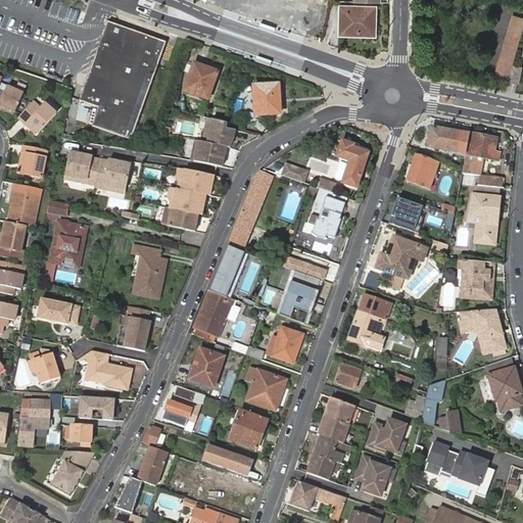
[(376,37),(377,6),(339,5),(339,36),(376,37)]
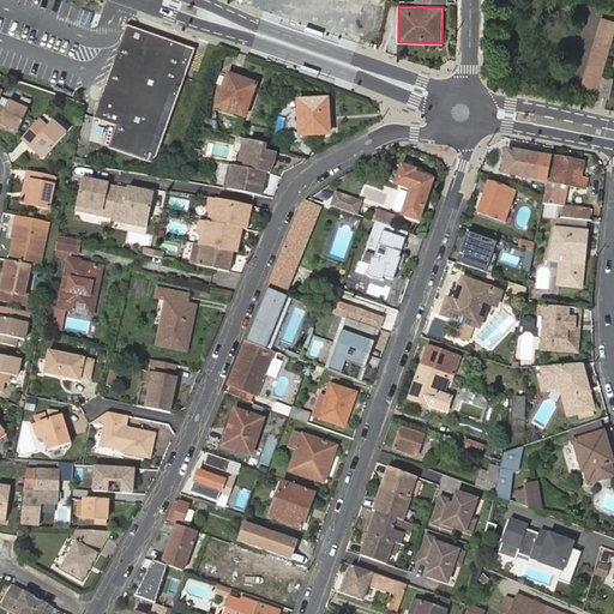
[(602,80),(613,38),(613,20),(603,18),(582,90),(597,95),(602,80)]
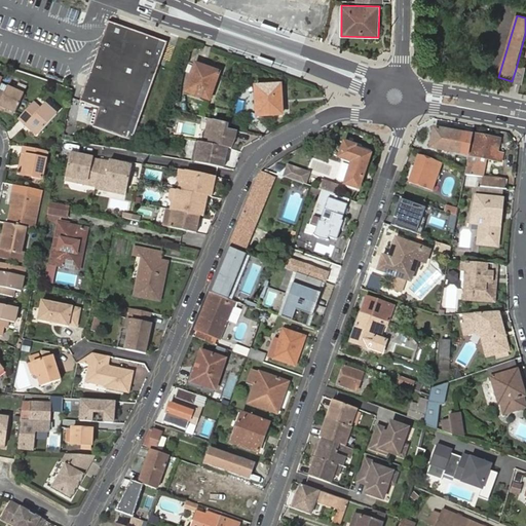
[(167,43),(109,23),(80,102),(100,109),(92,127),(133,141),(167,43)]
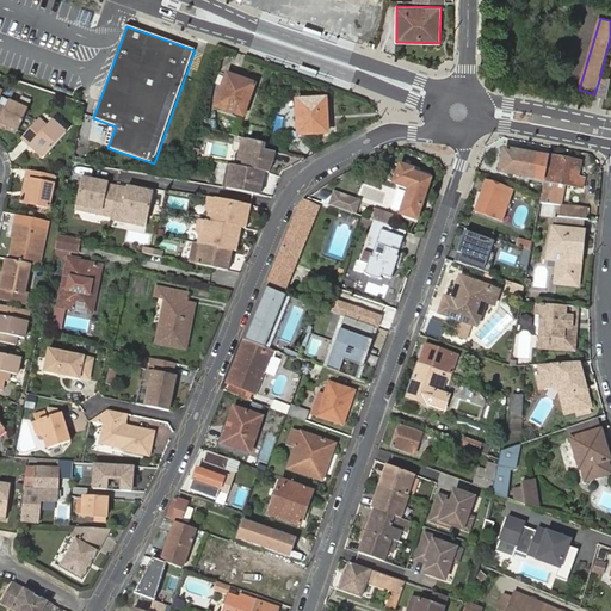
[(240,116),(242,116),(250,99),(252,91),(253,86),(254,85),(238,79),(228,75),(216,107),(233,113),(240,116)]
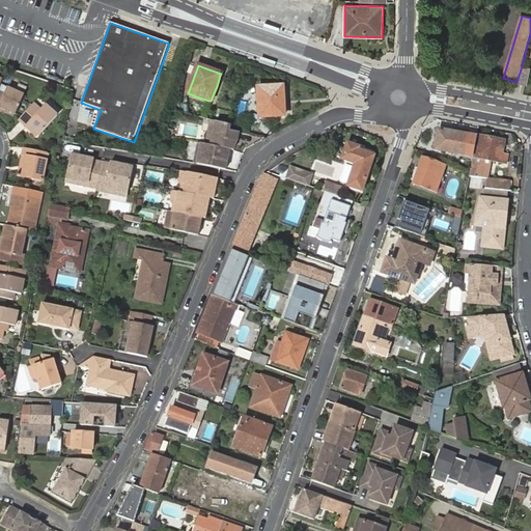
[(521,70),(516,82),(526,85),(529,73),(521,70)]
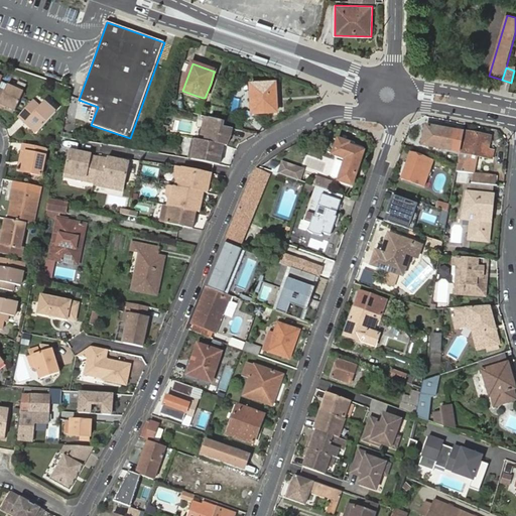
[(252,96),(253,113),(255,114),(261,113),(276,112),(275,84),(251,86),(251,87),(252,96)]
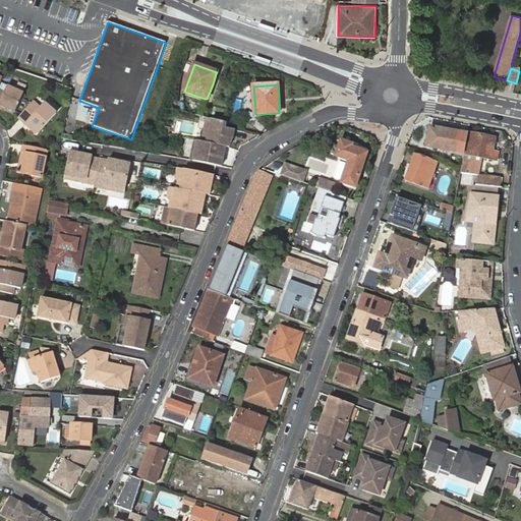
[(0,90),(0,104),(6,108),(15,112),(24,94),(7,87),(4,93),(0,90)]
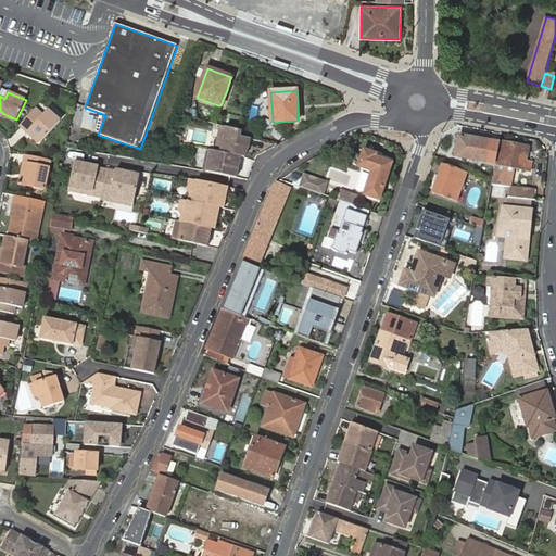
[(48,110),(59,121),(64,115),(53,104),(48,110)]
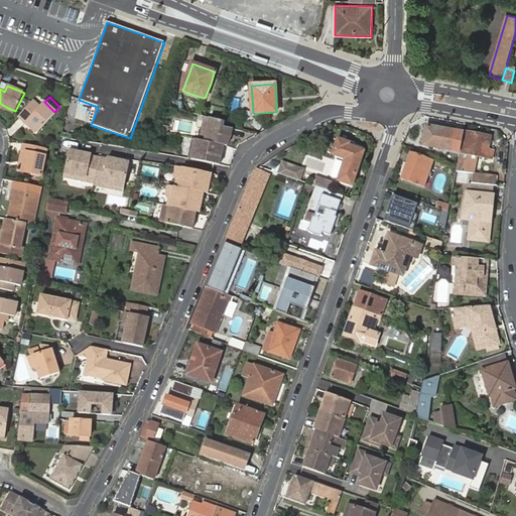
[(32,101),(18,116),(26,123),(27,122),(38,133),(55,113),(54,112),(44,102),(39,107),(32,101)]
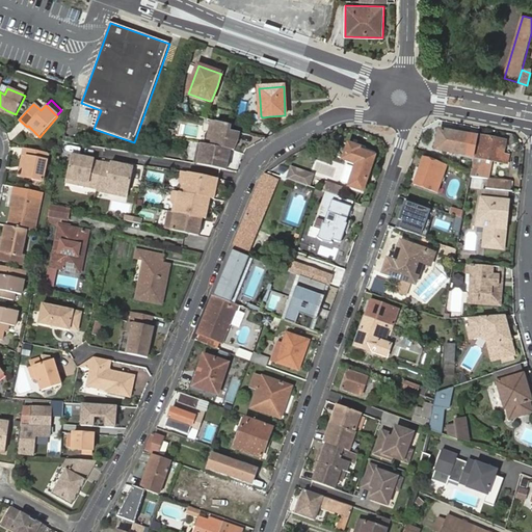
[(233,126),(213,121),(209,145),(231,150),(235,151),(239,140),(241,133),(232,131),(233,126)]
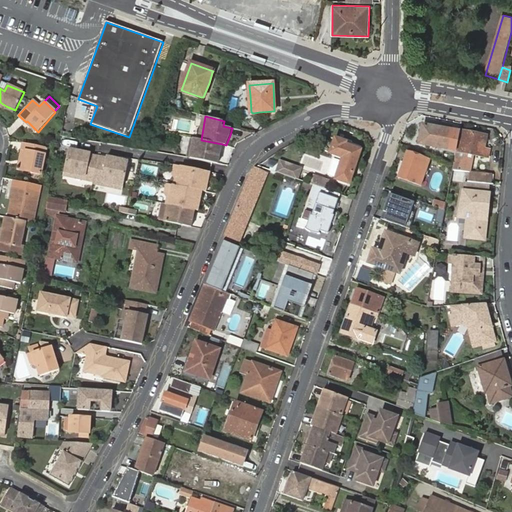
[(173,120),(173,129),(187,129),(187,121),(173,120)]
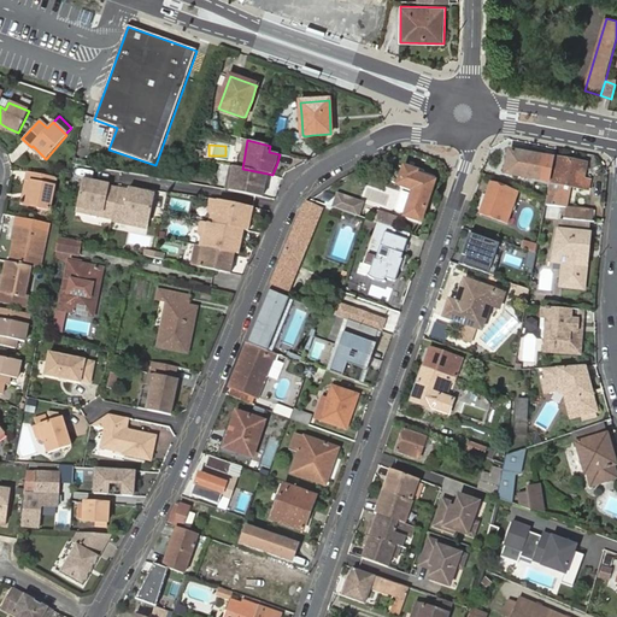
[(539,180),(542,158),(533,156),(510,152),(505,174),(529,178),(539,180)]
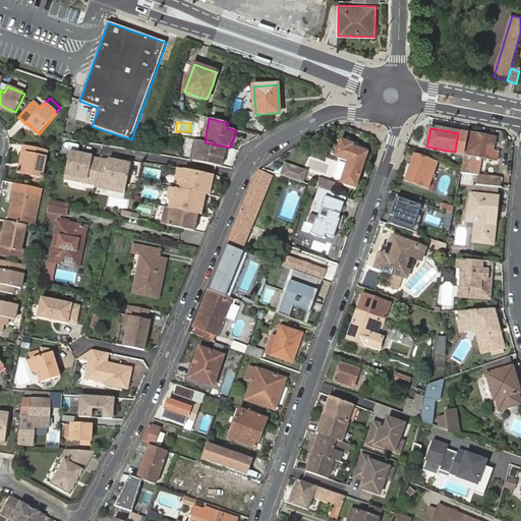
[(464,154),(468,135),(458,133),(455,152),(464,154)]
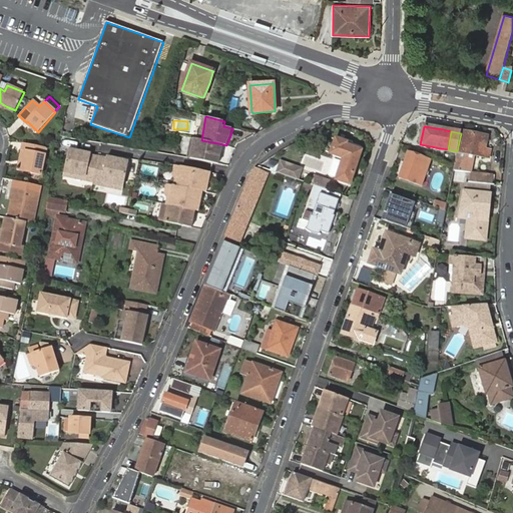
[(457,152),(455,163),(453,170),(471,172),(474,155),(489,158),(490,150),(485,149),(487,136),(463,131),(459,152),(457,152)]
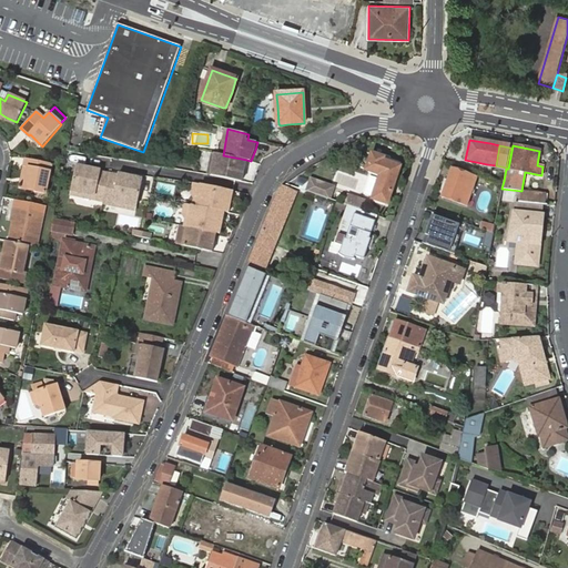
[(223,155),(216,154),(214,162),(210,164),(208,175),(242,182),(246,160),(223,155)]
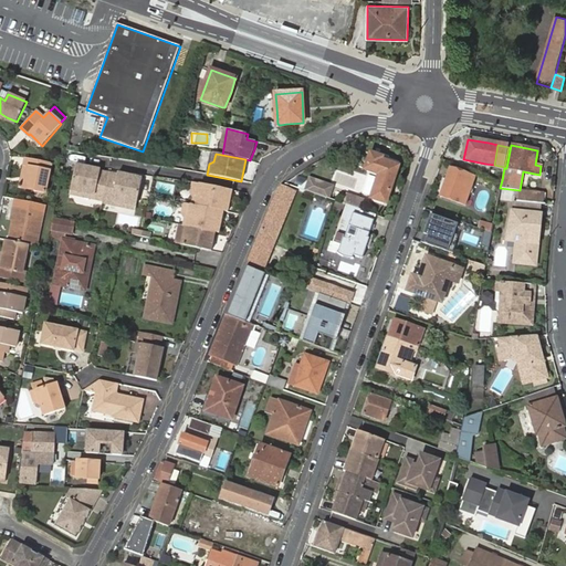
[(379,175),(371,198),(386,203),(398,166),(399,163),(389,159),(387,163),(381,160),(383,157),(375,155),(370,154),(367,164),(362,163),(359,167),(365,169),(379,175)]
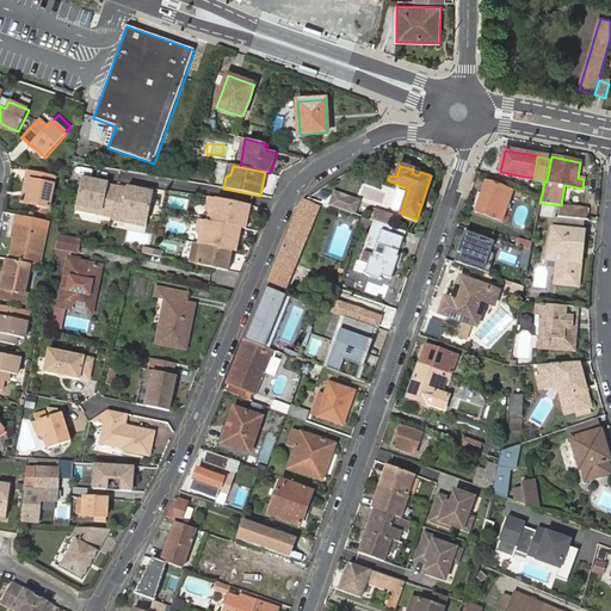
[(51,176),(28,171),(25,180),(30,181),(25,204),(49,209),(54,185),(49,185),(51,176)]
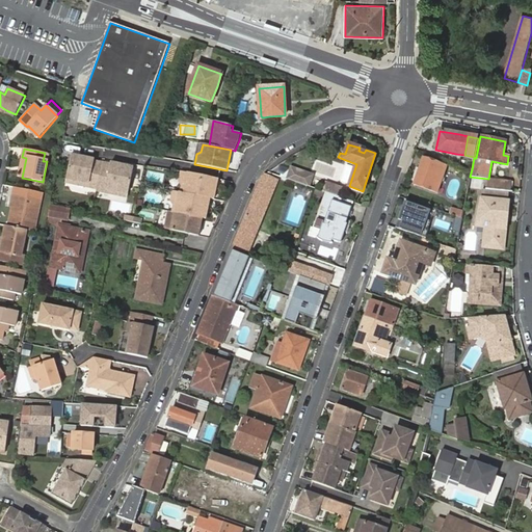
[(72,155),(65,183),(97,190),(102,164),(94,163),(95,160),(72,155)]
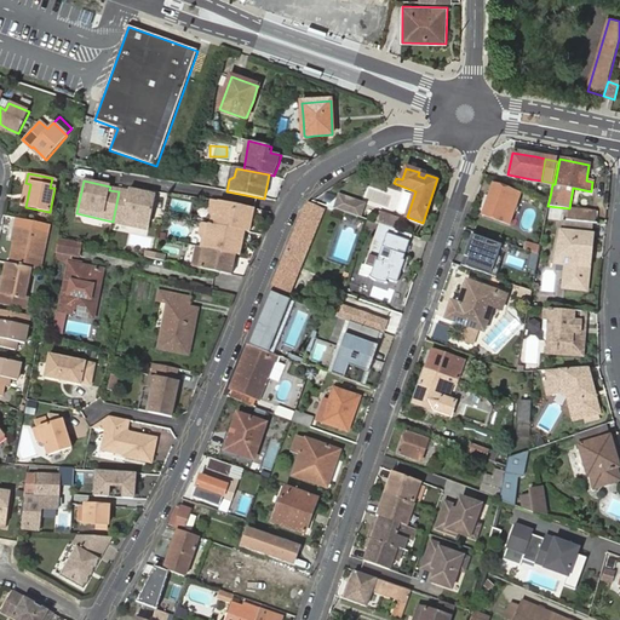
[(493,184),(489,196),(483,212),(482,214),(510,224),(512,218),(514,213),(518,201),(518,200),(521,194),(493,184)]
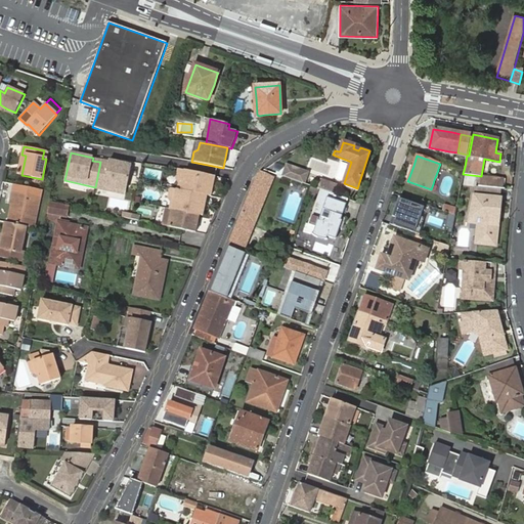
[(108,164),(100,162),(95,187),(94,190),(125,197),(132,166),(110,162),(108,164)]
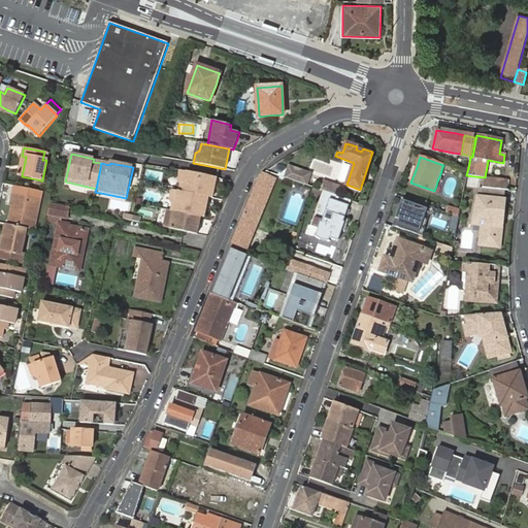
[(312,172),(289,164),(285,177),(308,186),(312,172)]
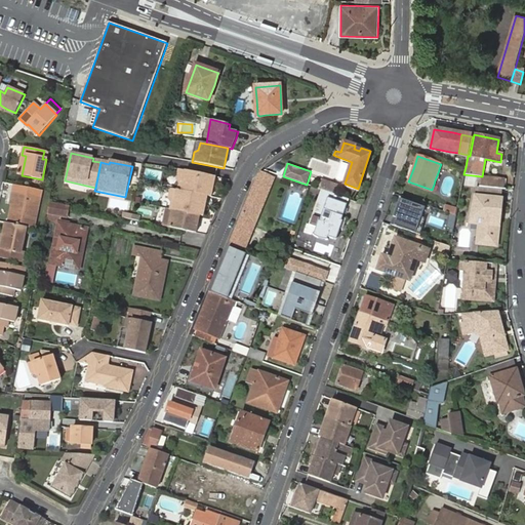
[(215,177),(179,169),(177,178),(180,184),(179,190),(207,196),(211,197),(215,177)]
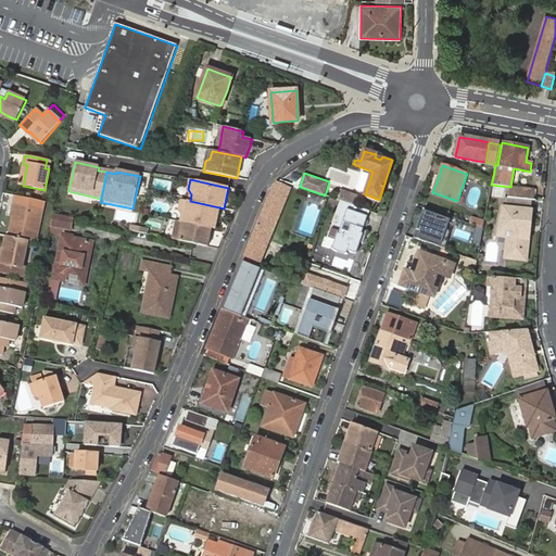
[(242,262),(247,264),(252,266),(253,263),(256,265),(258,262),(289,189),(277,184),(274,187),(244,256),(242,262)]
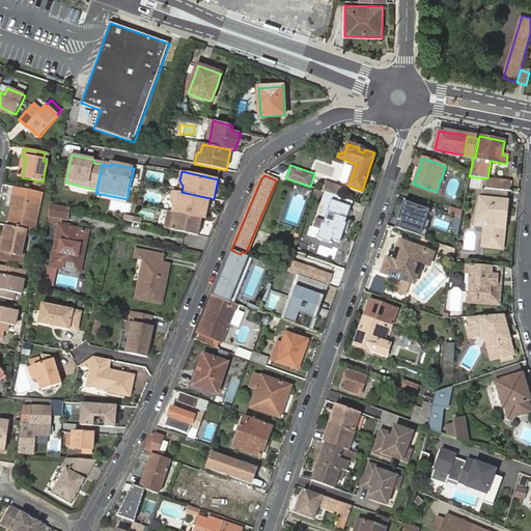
[(487,178),(469,176),(467,187),(486,189),(487,178)]
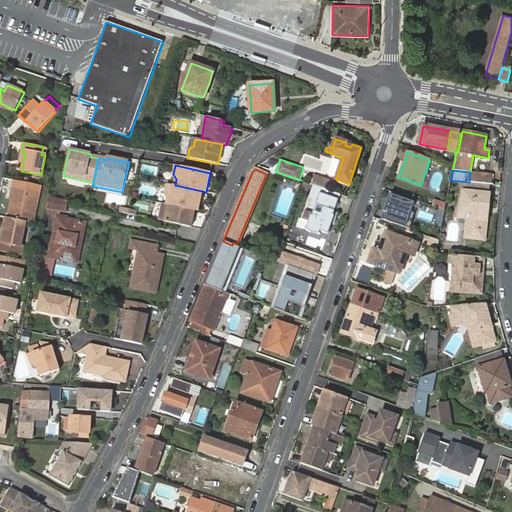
[(491,175),(470,172),(469,182),(490,184),(491,175)]
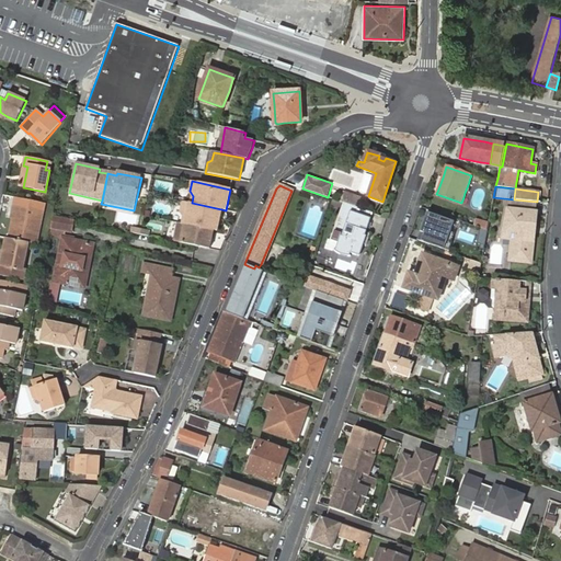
[(514,199),(493,197),(492,202),(507,204),(500,241),(510,242),(507,262),(533,265),(537,202),(514,199)]
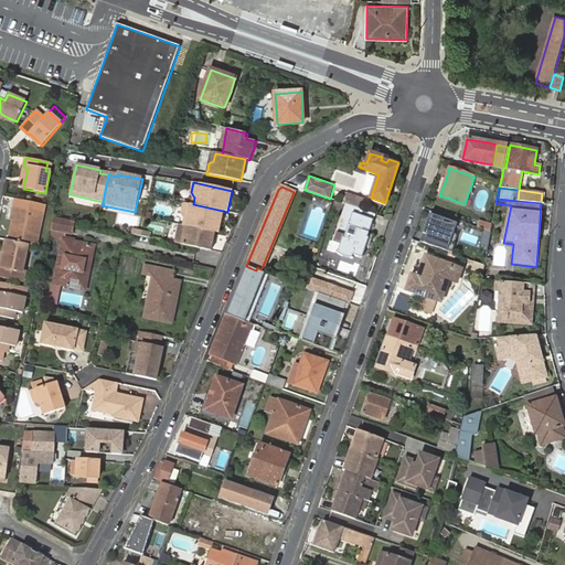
[(193,204),(184,203),(182,213),(187,217),(184,225),(215,232),(219,233),(223,211),(193,204)]
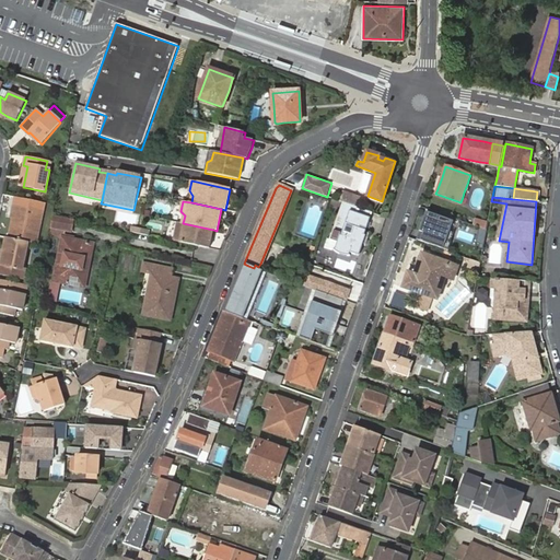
[(372,212),(342,202),(329,240),(337,243),(334,251),(336,253),(340,255),(347,256),(348,256),(349,253),(358,256),(362,245),(365,246),(370,233),(365,232),(372,212)]
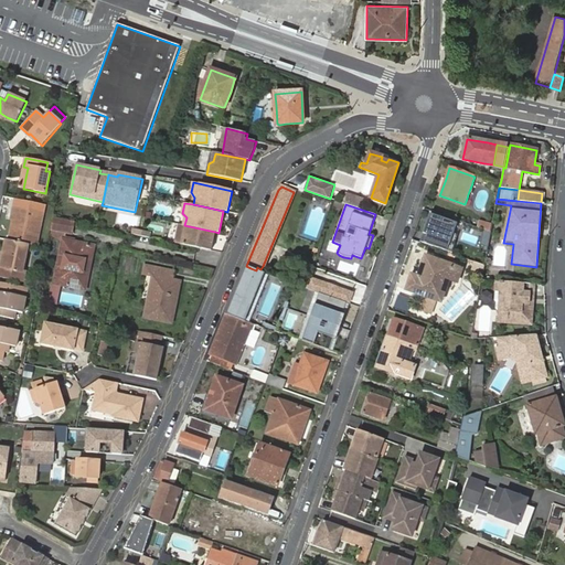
[(29,245),(36,246),(43,213),(13,206),(11,215),(14,216),(10,241),(29,245)]
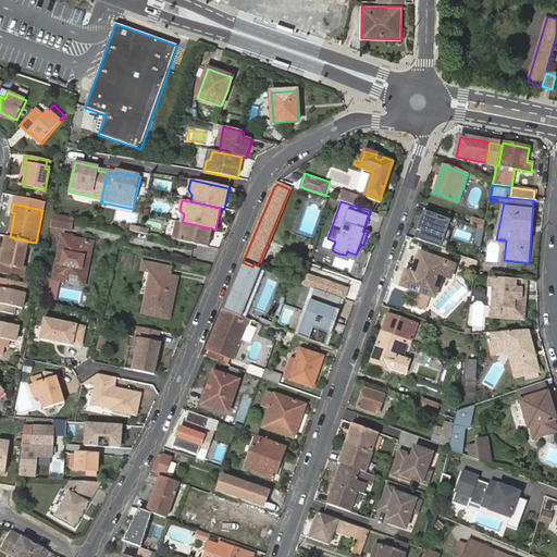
[(444,239),(450,221),(424,212),(415,238),(446,249),(448,240),(444,239)]
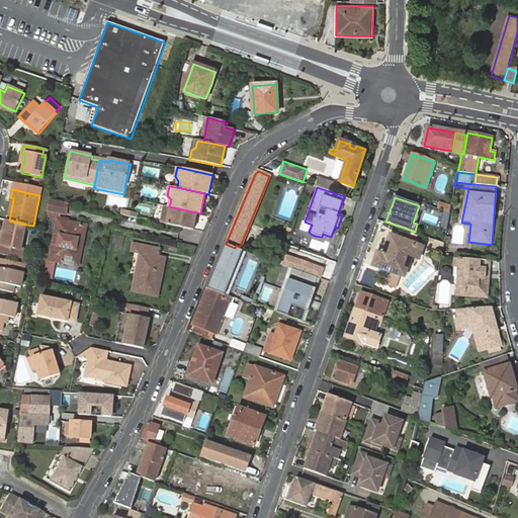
[(68,204),(49,200),(49,204),(48,205),(47,210),(46,218),(55,220),(57,212),(65,213),(68,204)]
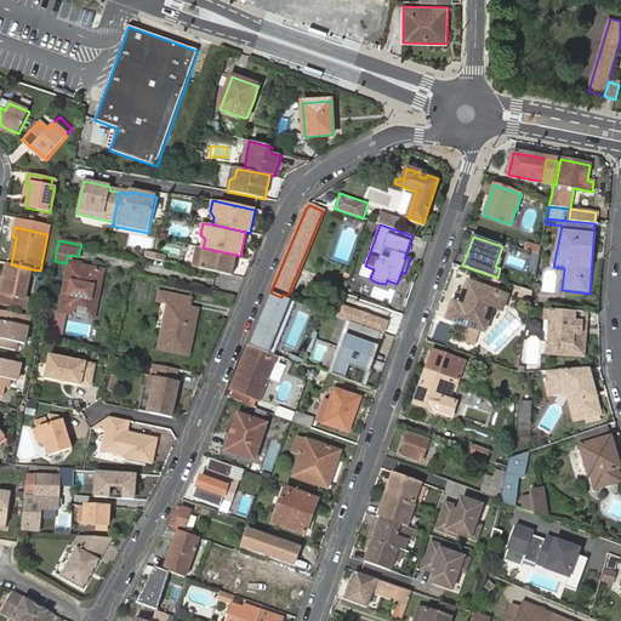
[(198,246),(193,268),(232,275),(237,255),(203,248),(198,246)]
